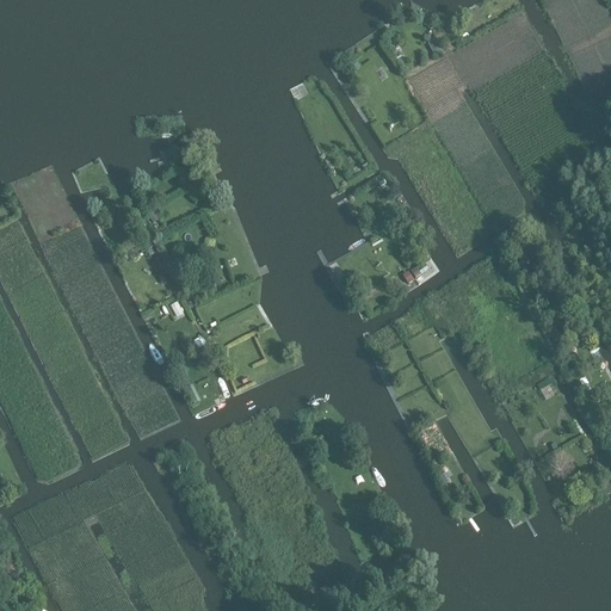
[(436,59),(445,54),(437,38),(427,43),(436,59)]
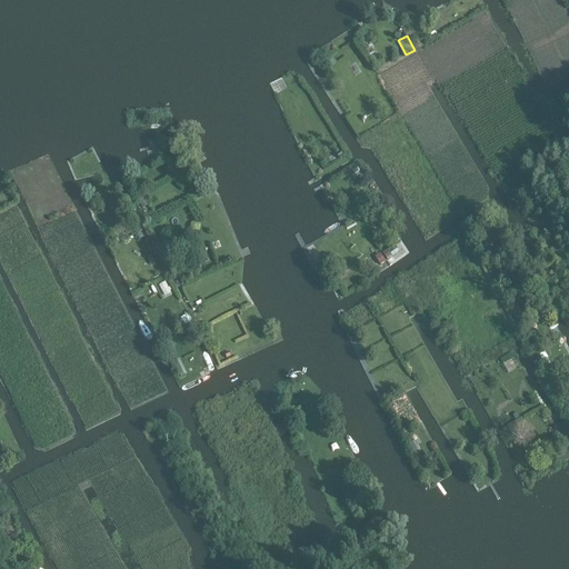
[(142,209),(148,206),(143,198),(138,201),(142,209)]
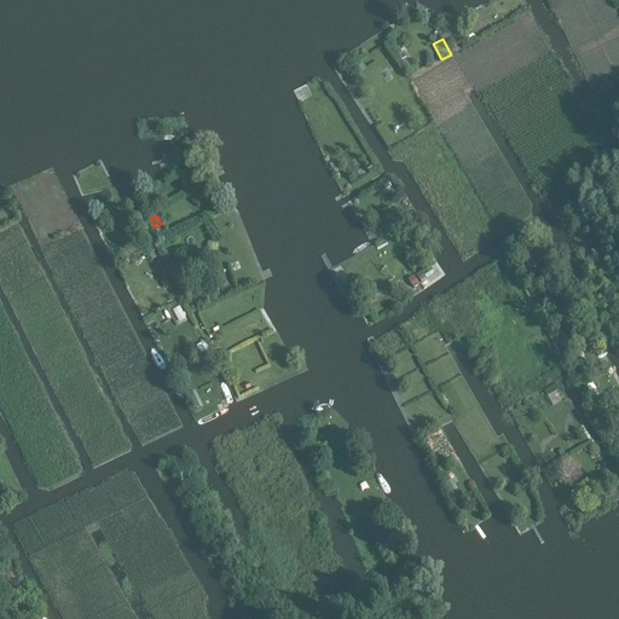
[(421,283),(426,279),(421,272),(416,276),(421,283)]
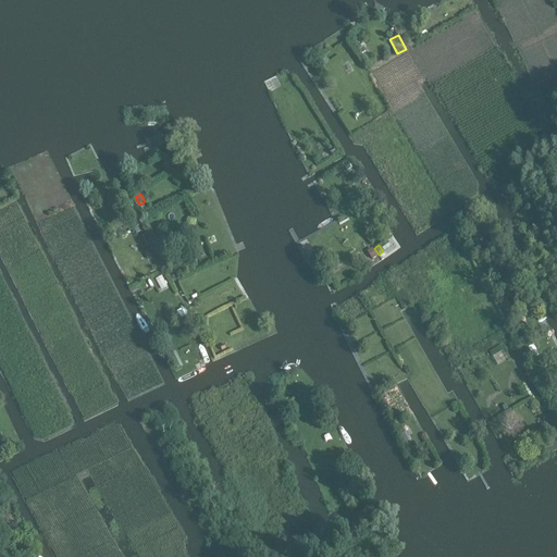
[(372,260),(378,257),(372,248),(367,252),(372,260)]
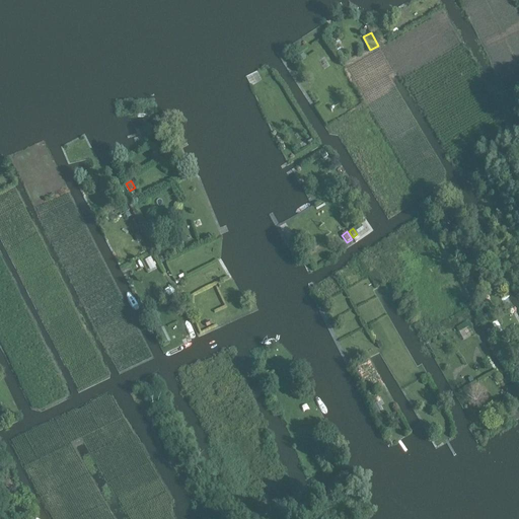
[(139,242),(144,240),(141,232),(135,235),(139,242)]
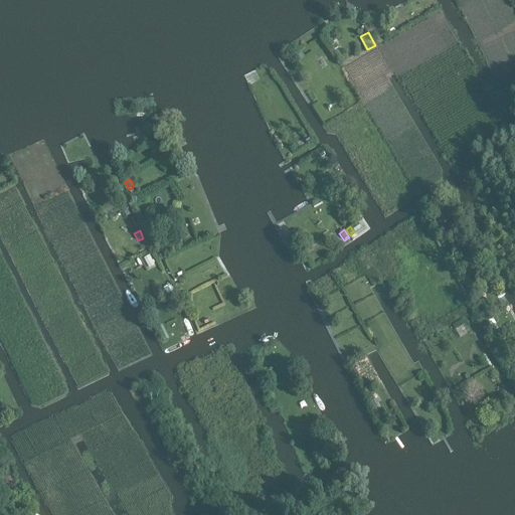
[(153,261),(150,255),(144,259),(150,269),(155,266),(154,264),(155,263),(154,261),(153,261)]
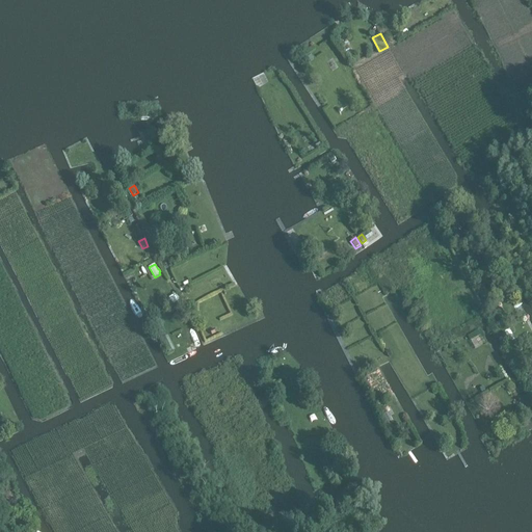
[(174,304),(181,299),(178,294),(177,295),(176,293),(169,298),(170,299),(170,300),(174,304)]
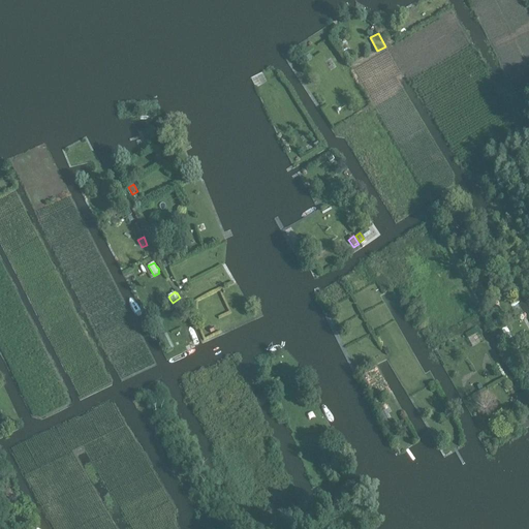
[(499,345),(507,341),(501,330),(493,334),(499,345)]
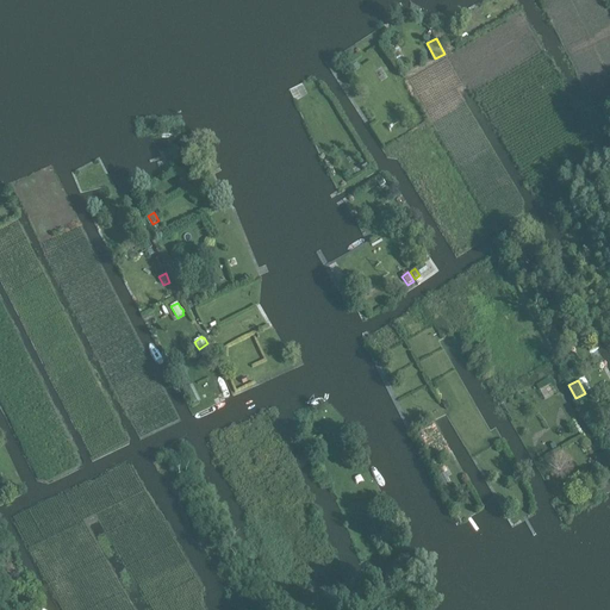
[(201,402),(193,385),(184,390),(191,406),(201,402)]
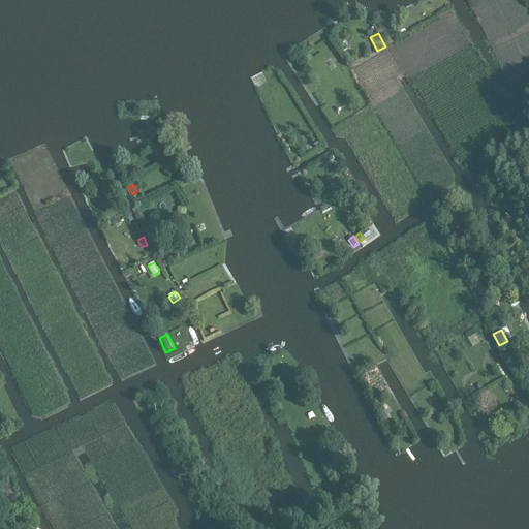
[(383,422),(390,418),(385,411),(385,410),(382,412),(379,413),(383,422)]
